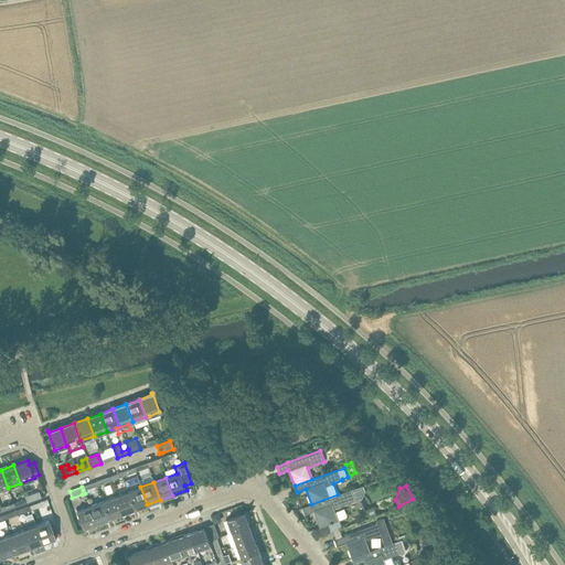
[(135,509),(147,504),(140,487),(128,491),(135,509)]
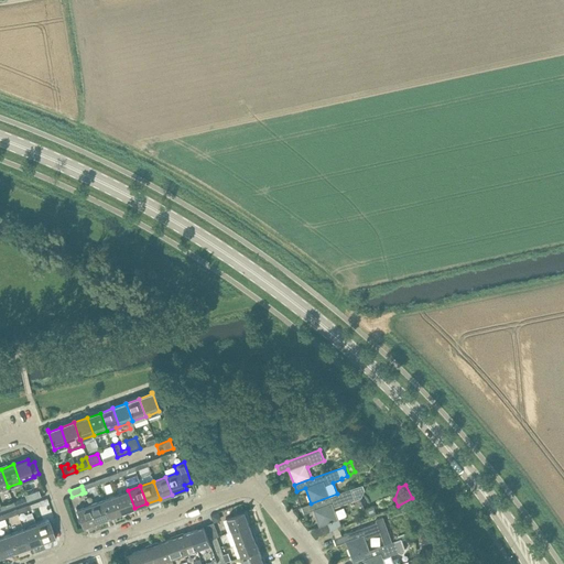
[(334,508),(355,500),(350,489),(337,494),(311,503),(302,507),(304,513),(314,510),(320,525),(338,519),(334,508)]
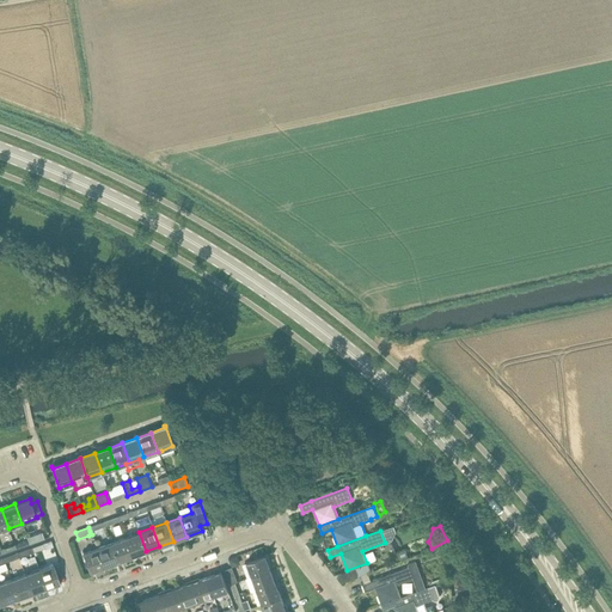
[(30,544),(32,543),(44,538),(42,532),(28,537),(28,539),(30,544)]
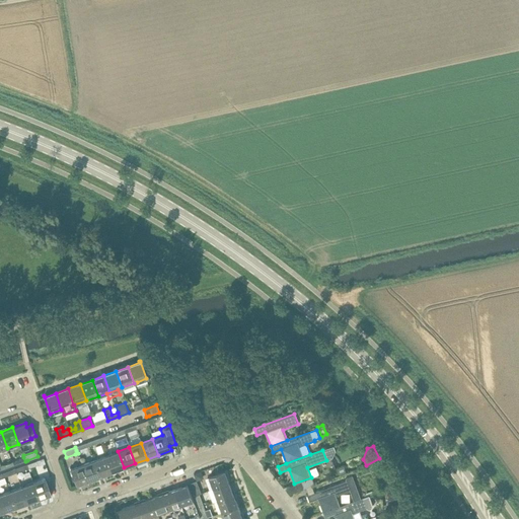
[(112,472),(124,467),(118,451),(105,456),(112,472)]
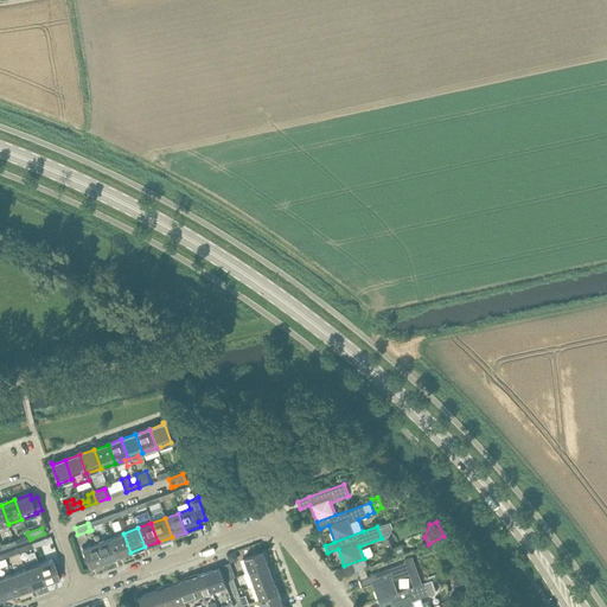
[(78,540),(93,535),(91,530),(88,531),(77,535),(78,540)]
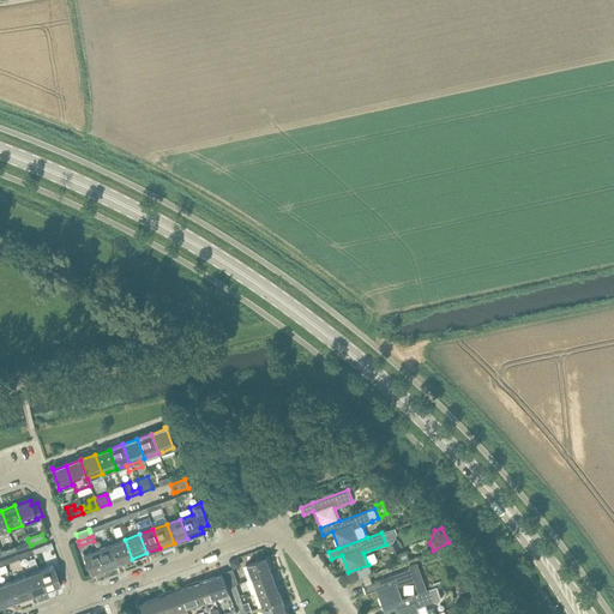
[(118,564),(132,559),(125,540),(110,545),(118,564)]
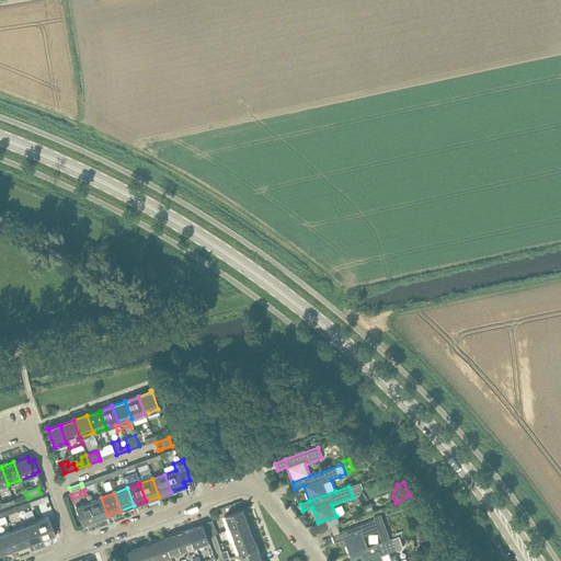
[(95,519),(107,515),(101,497),(89,502),(95,519)]
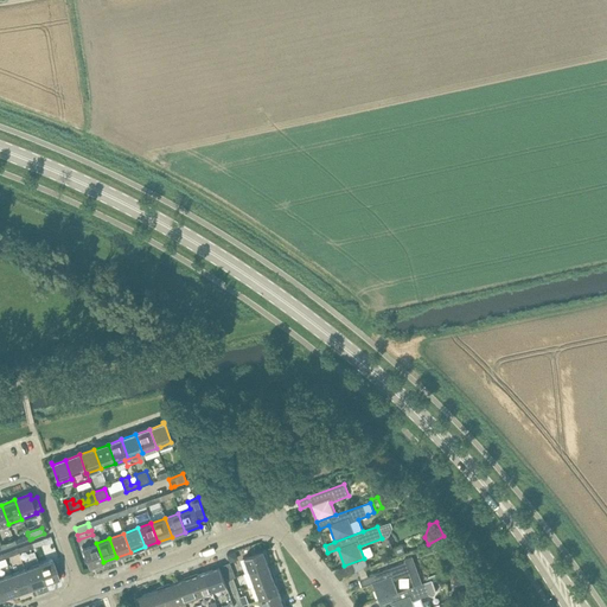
[(89,568),(103,562),(96,543),(82,548),(89,568)]
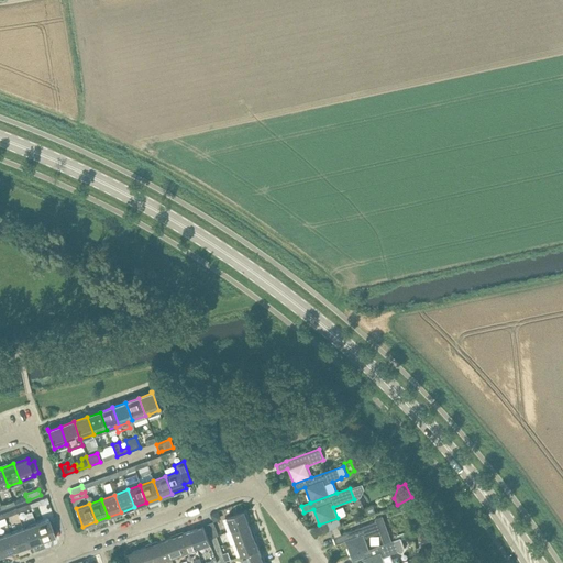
[(231,530),(249,523),(244,510),(227,517),(231,530)]
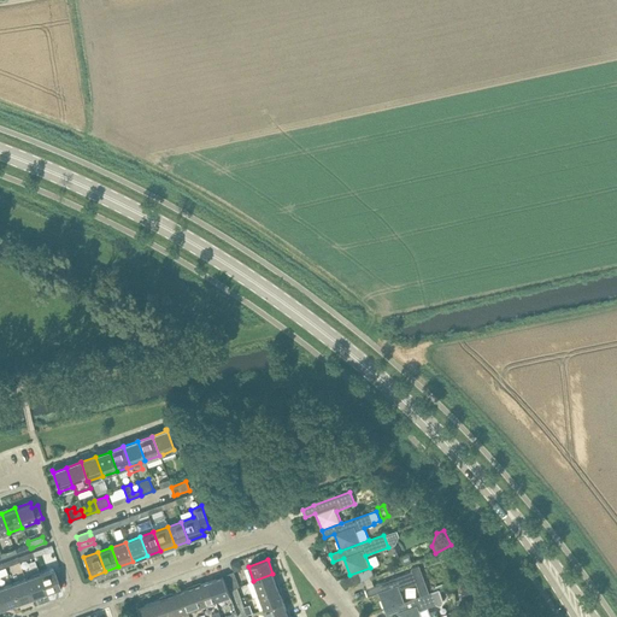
[(378,592),(385,610),(405,601),(400,591),(409,587),(417,583),(422,595),(429,593),(419,565),(411,568),(412,571),(376,585),(365,589),(368,597),(378,592)]
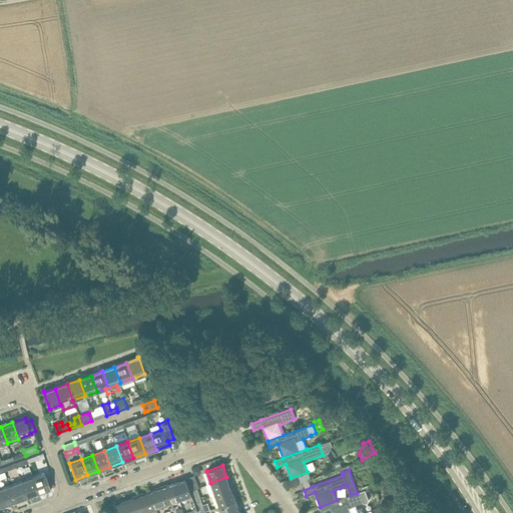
[(38,493),(50,489),(44,473),(32,477),(38,493)]
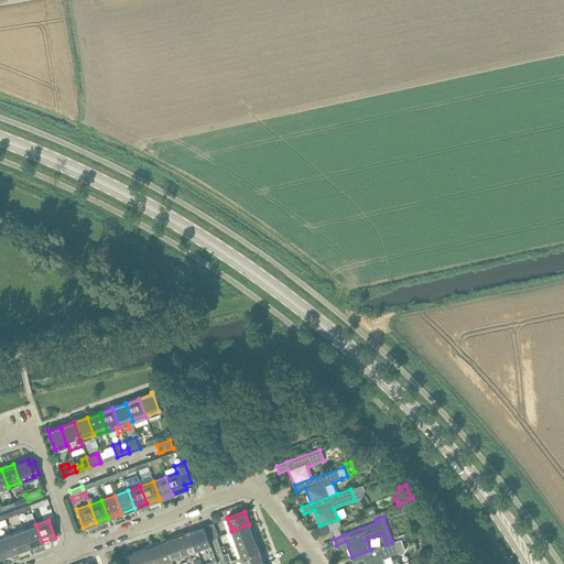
[(213,538),(217,537),(218,535),(214,523),(207,525),(212,535),(213,538)]
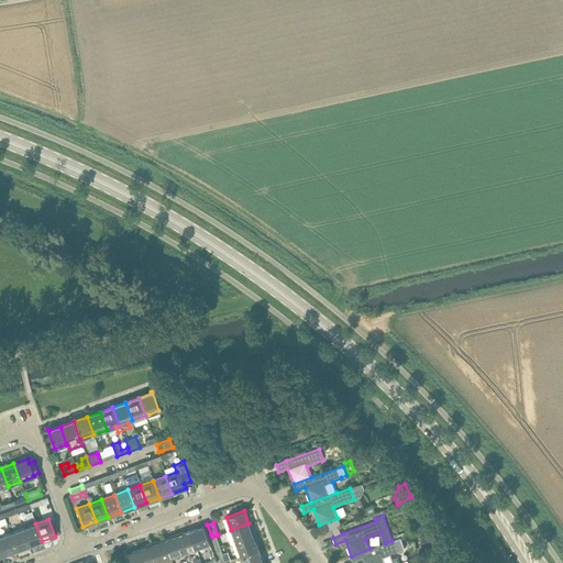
[(30,545),(42,541),(35,523),(23,528),(30,545)]
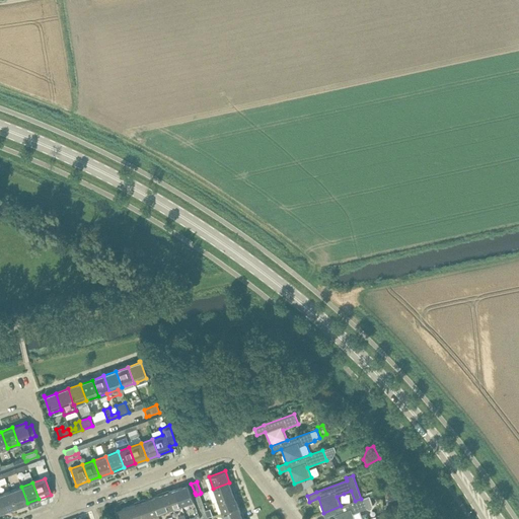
[(218,501),(234,495),(229,483),(213,489),(218,501)]
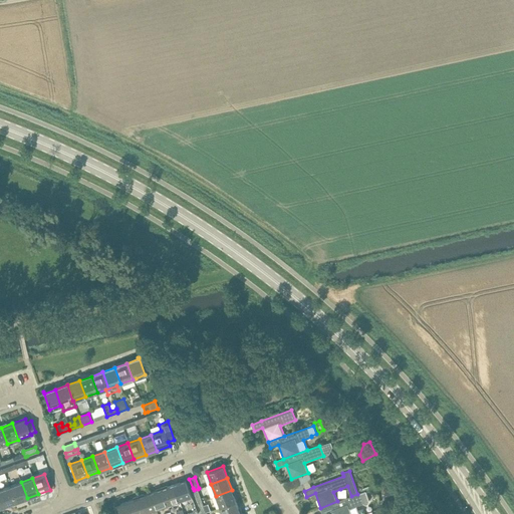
[(180,500),(183,499),(192,496),(186,480),(174,484),(180,500)]
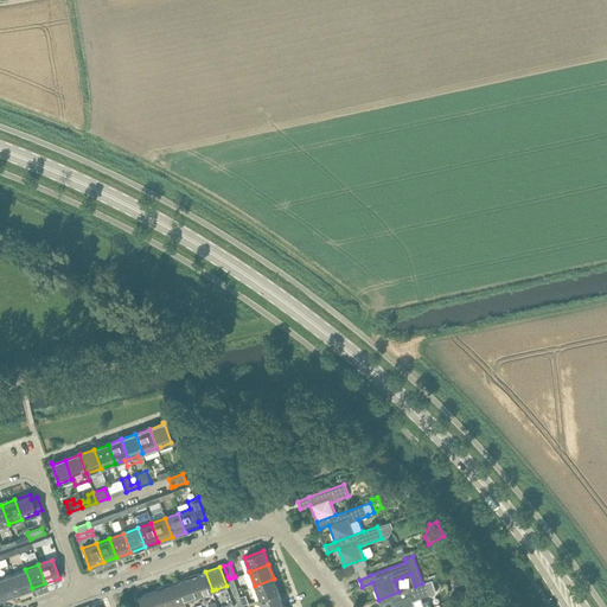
[(18,594),(32,588),(25,569),(11,574),(18,594)]
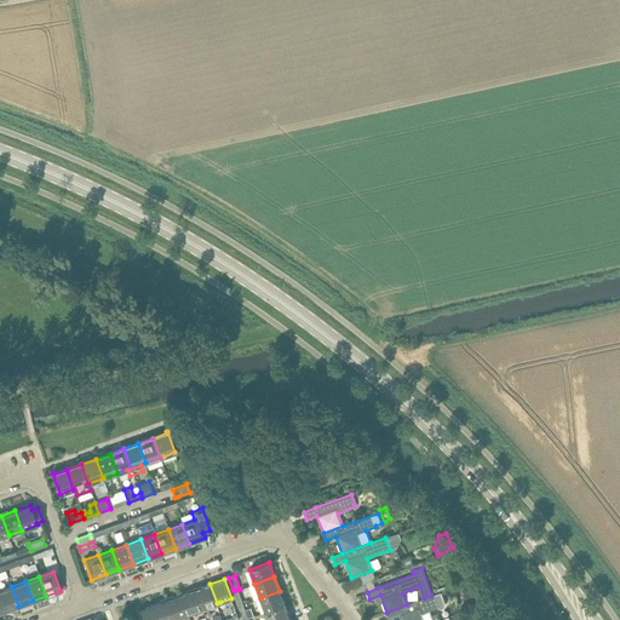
[(202,609),(217,603),(210,584),(195,590),(202,609)]
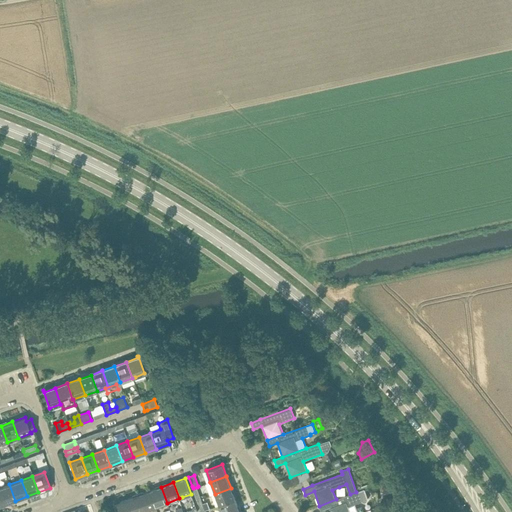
[(0,495),(3,505),(15,501),(9,484),(0,487),(0,495)]
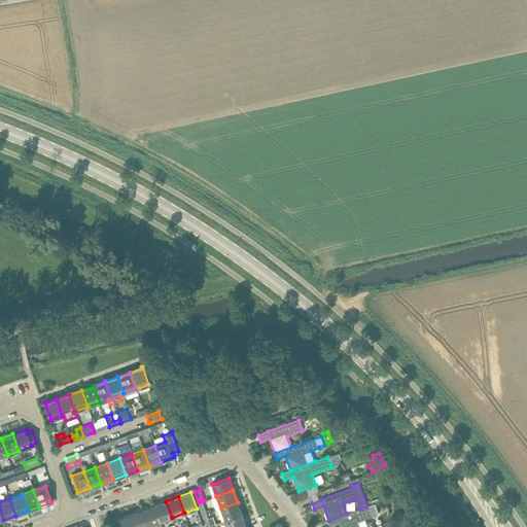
[(161,522),(172,518),(166,501),(154,505),(161,522)]
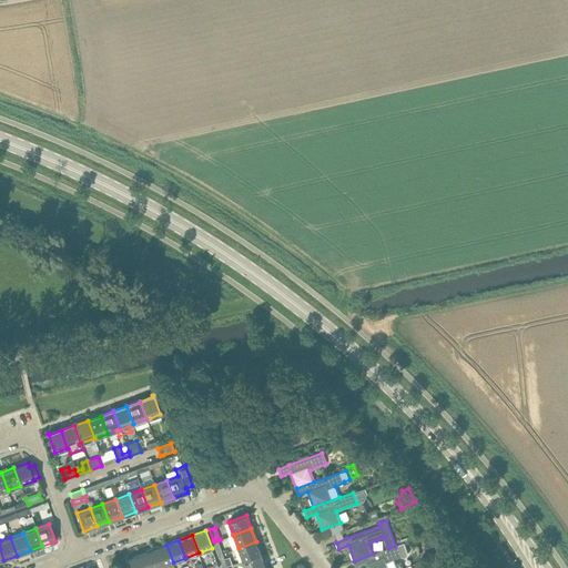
[(243,560),(252,557),(261,554),(256,541),(239,548),(243,560)]
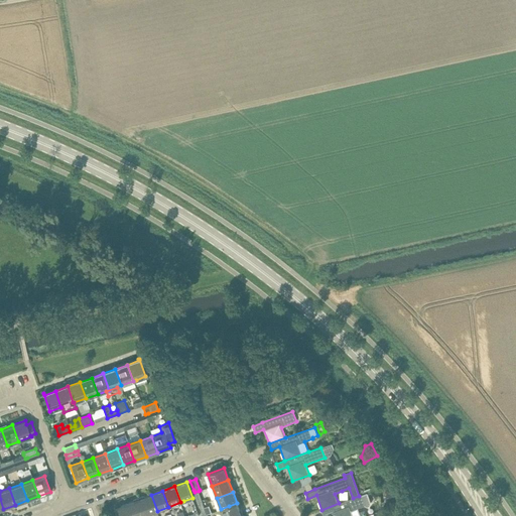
[(369,506),(369,504),(371,503),(367,493),(359,496),(353,498),(339,503),(321,510),(324,515),(332,513),(333,515),(352,515),(351,511),(366,505),(367,507),(369,506)]
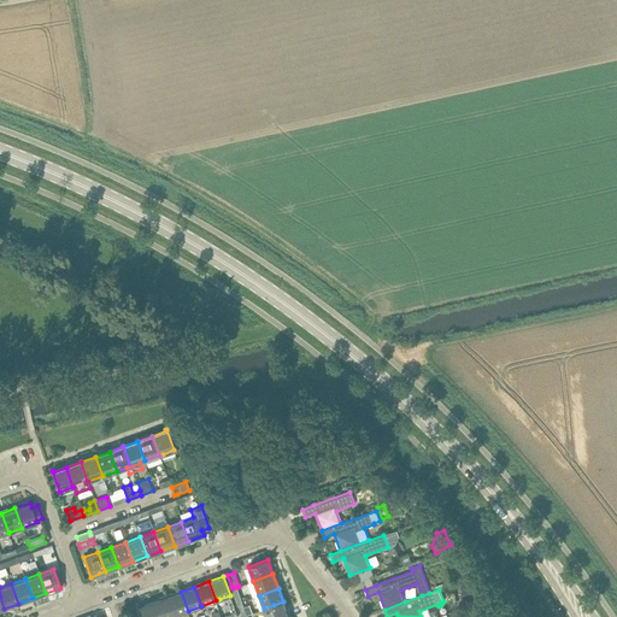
[(174,616),(188,611),(181,592),(166,597),(174,616)]
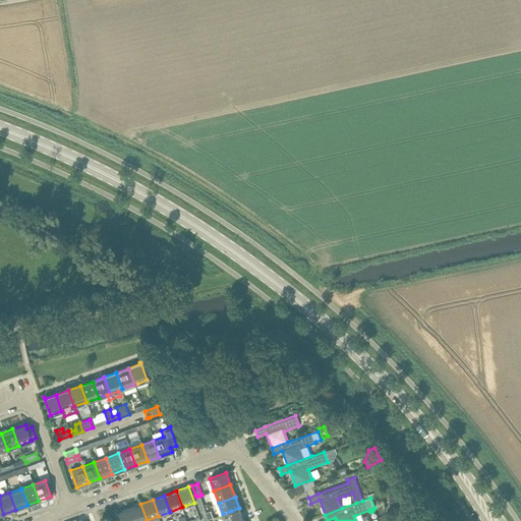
[(132,520),(143,520),(147,520),(140,504),(128,508),(132,520)]
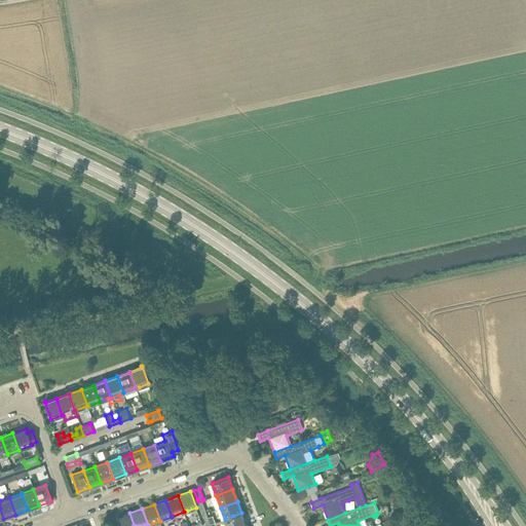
[(120,525),(134,525),(129,513),(118,518),(120,525)]
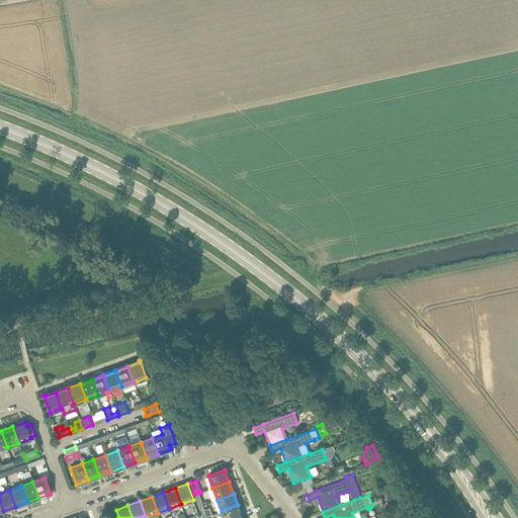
[(224,517),(239,517),(242,517),(238,505),(230,508),(222,511),(224,517)]
